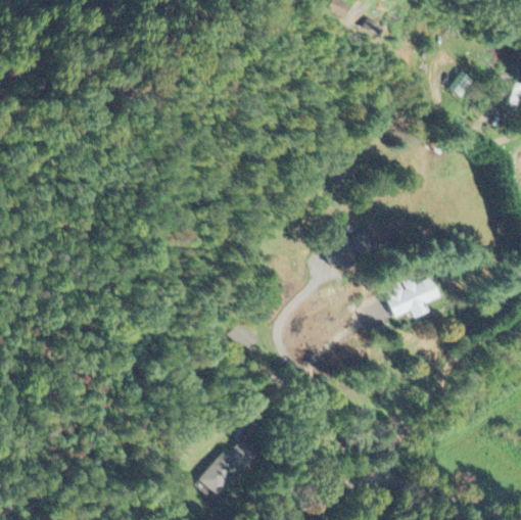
[(353,4),(346,0),(337,0),(332,10),(346,17),(353,4)]
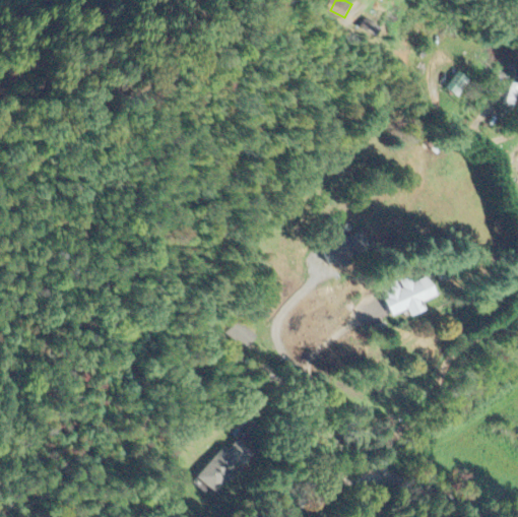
[(471,79),(458,70),(446,87),(459,97),(471,79)]
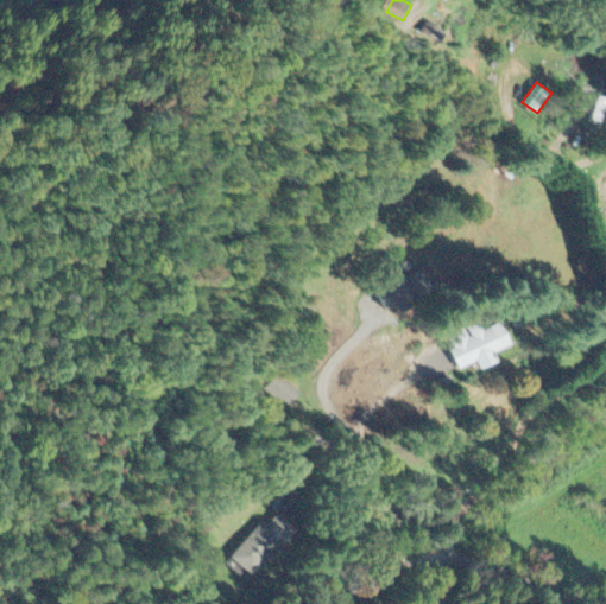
[(376,290),(385,311),(434,292),(424,269),(376,290)]
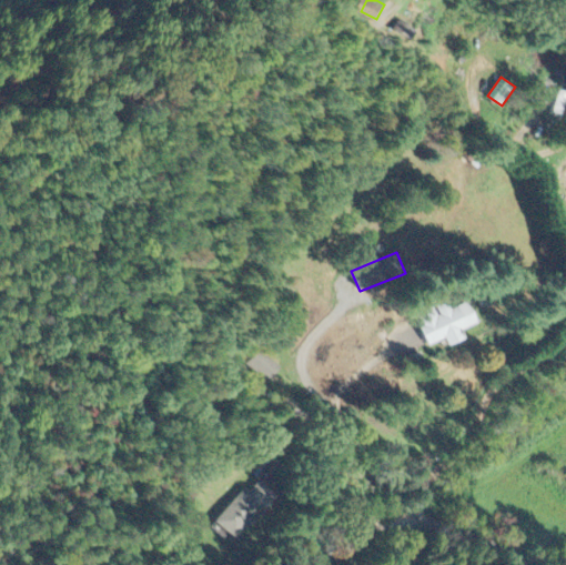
[(471,302),(454,308),(451,299),(437,304),(416,313),(428,344),(446,338),(448,345),(465,339),(462,329),(478,323),(471,302)]
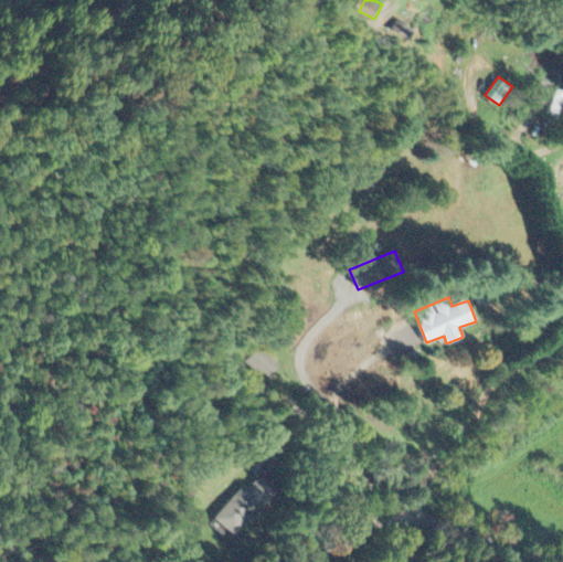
[(282,366),(266,348),(252,360),(267,378),(282,366)]
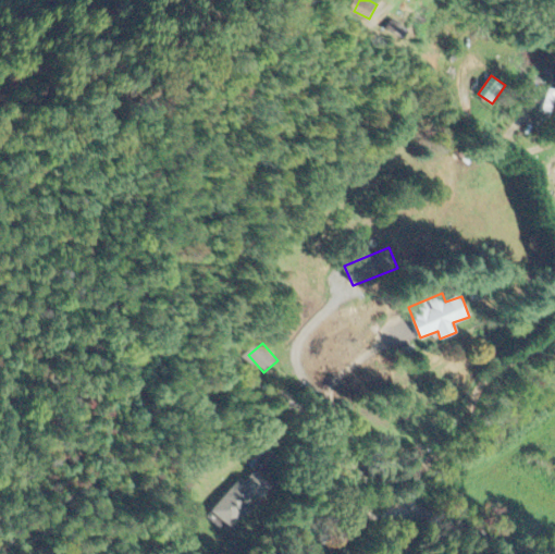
[(230,528),(270,484),(256,470),(246,481),(242,477),(211,511),(230,528)]
